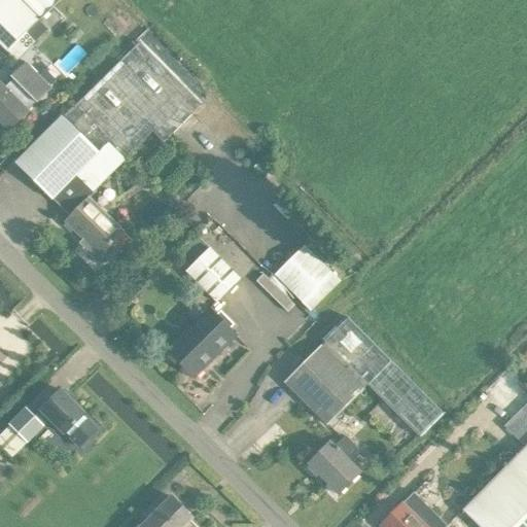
[(0,0),(0,44),(7,51),(39,20),(40,21),(61,0),(0,0)]
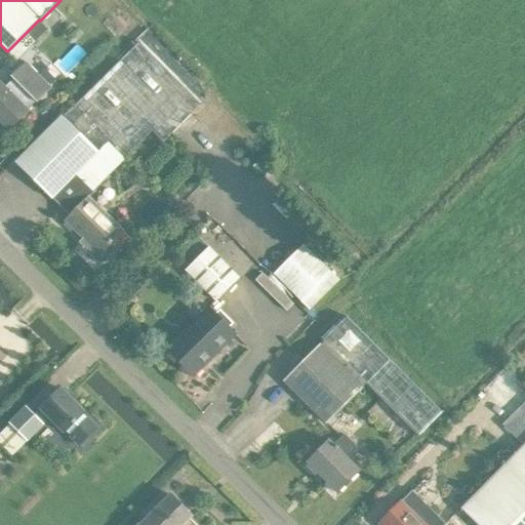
[(97,153),(105,146),(122,162),(152,131),(163,143),(201,106),(139,43),(64,119),(97,153)]
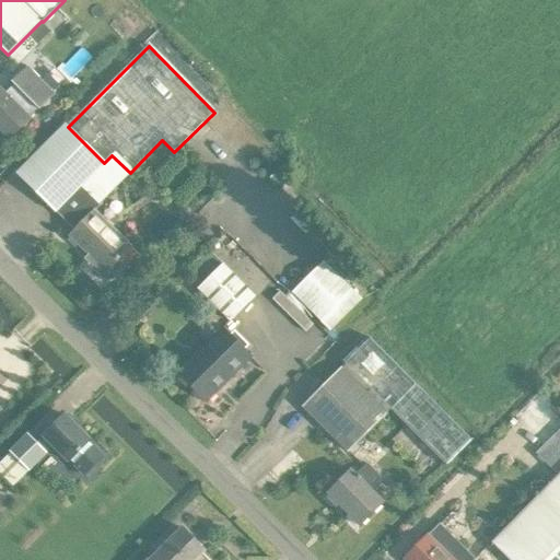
[(37,109),(38,111),(55,94),(27,66),(11,82),(14,85),(4,94),(0,90),(0,128),(10,139),(30,119),(27,118),(37,109)]
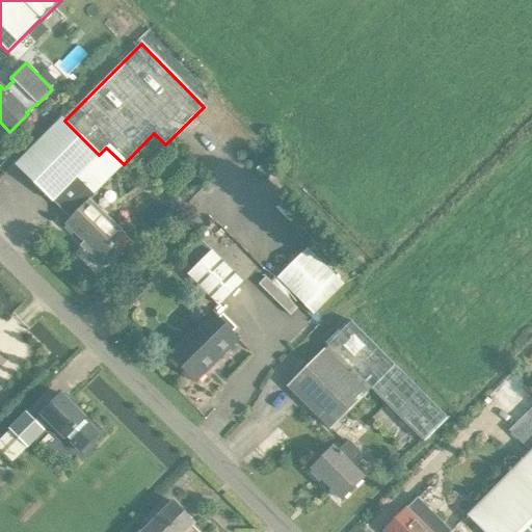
[(99,155),(64,121),(62,118),(16,166),(53,203),(56,198),(77,178),(94,194),(124,164),(106,148),(99,155)]
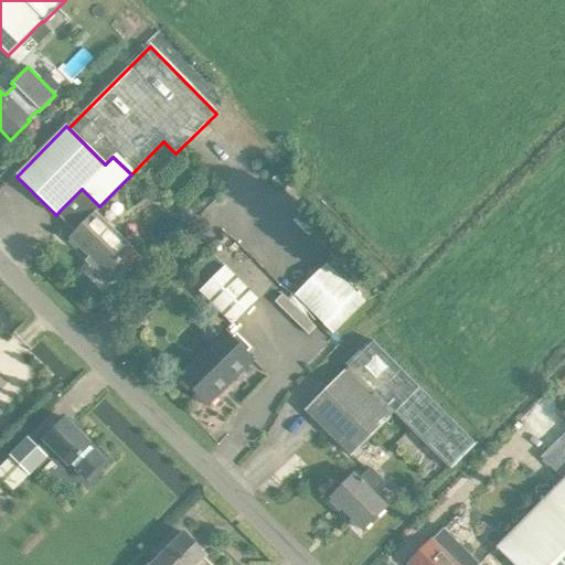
[(100,208),(99,206),(82,189),(60,211),(80,230),(70,240),(94,263),(88,268),(102,279),(106,283),(113,283),(117,279),(127,269),(120,263),(132,249),(95,214),(100,208)]
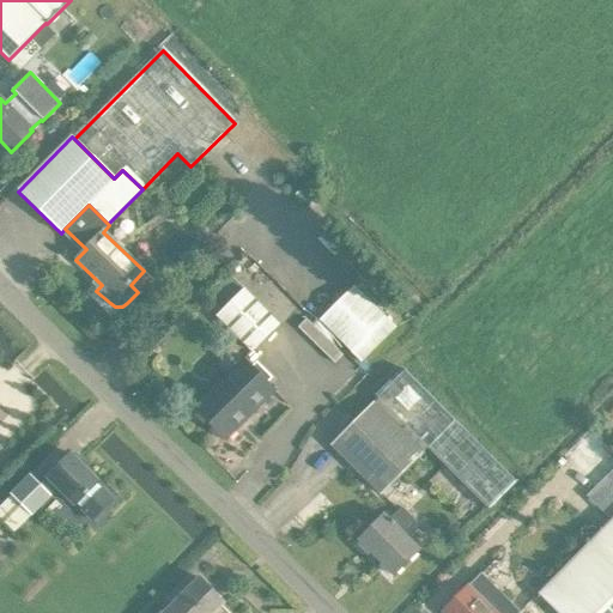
[(320,321),(351,352),(384,319),(354,287),(320,321)]
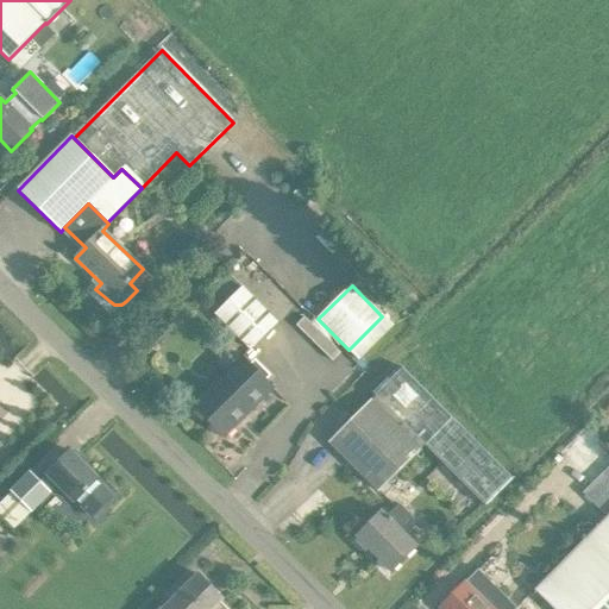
[(214,315),(250,351),(277,324),(242,288),(214,315)]
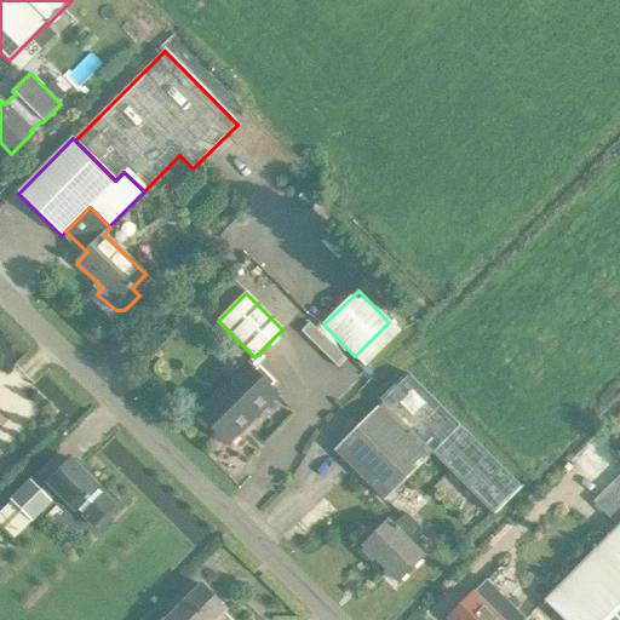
[(310,323),(302,332),(338,368),(346,360),(310,323)]
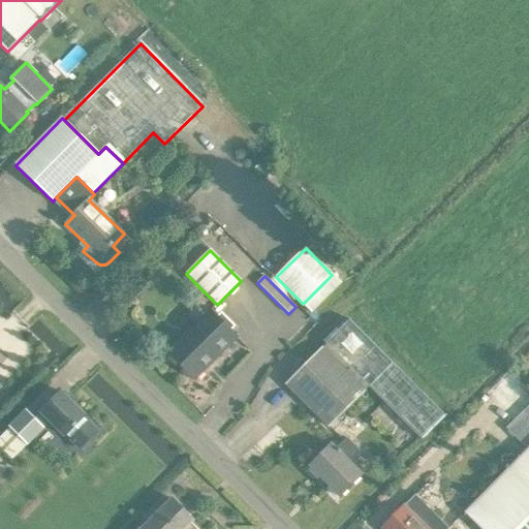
[(167,353),(194,380),(238,338),(210,311),(167,353)]
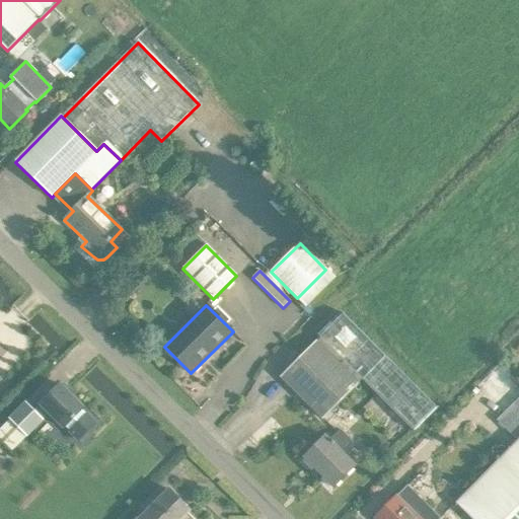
[(343,313),(316,340),(359,383),(362,380),(414,431),(437,408),(385,356),(343,313)]
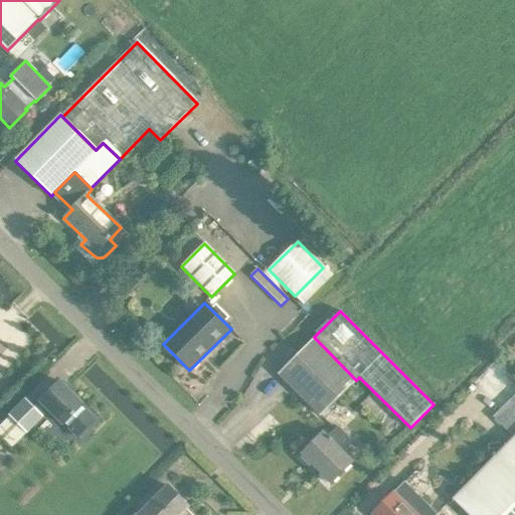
[(313,338),(278,374),(320,416),(351,385),(356,380),(314,337),(313,338)]
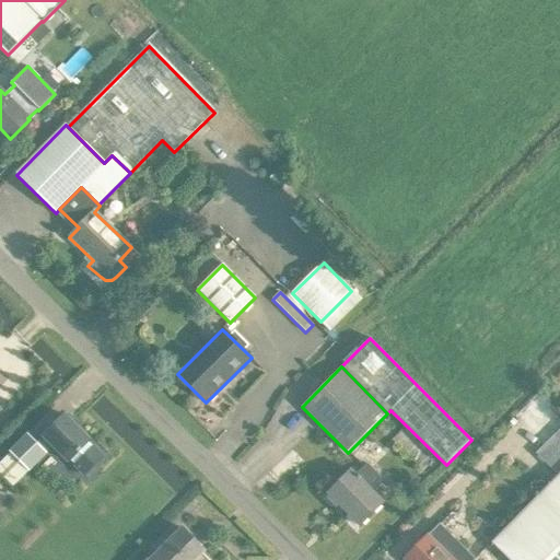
[(9,453),(0,461),(0,474),(13,487),(28,471),(47,453),(46,452),(51,446),(68,463),(70,461),(85,475),(103,457),(93,446),(92,447),(89,443),(90,441),(70,421),(65,416),(37,443),(27,434),(9,453)]
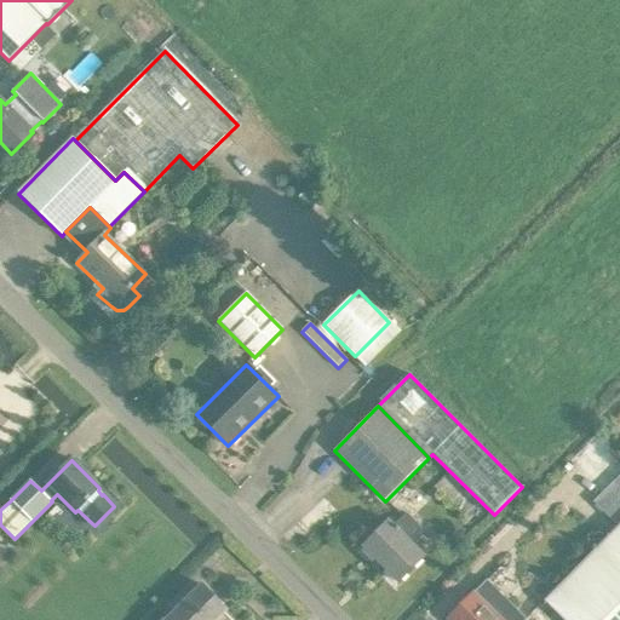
[(375,561),(397,584),(424,556),(407,539),(419,527),(406,514),(394,526),(389,521),(362,547),(363,549),(367,546),(378,557),(375,561)]
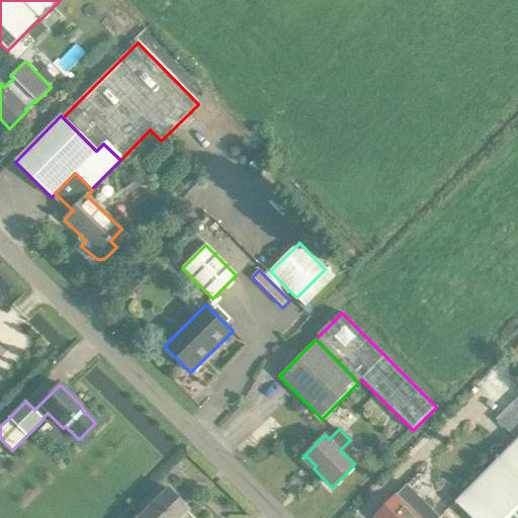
[(517,517),(517,437),(454,502),(470,517),(517,517)]
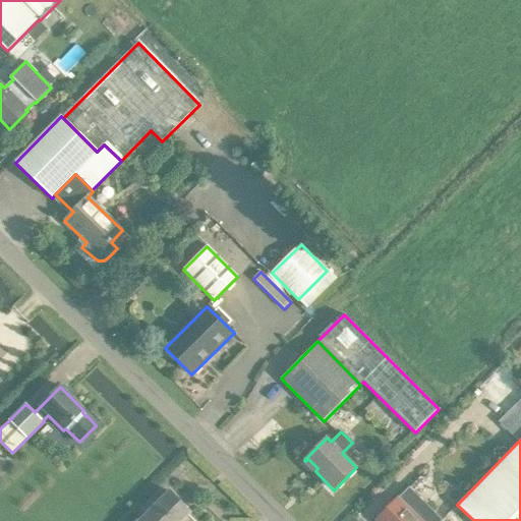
[(375,520),(442,520),(409,488),(398,499),(377,520),(375,520)]
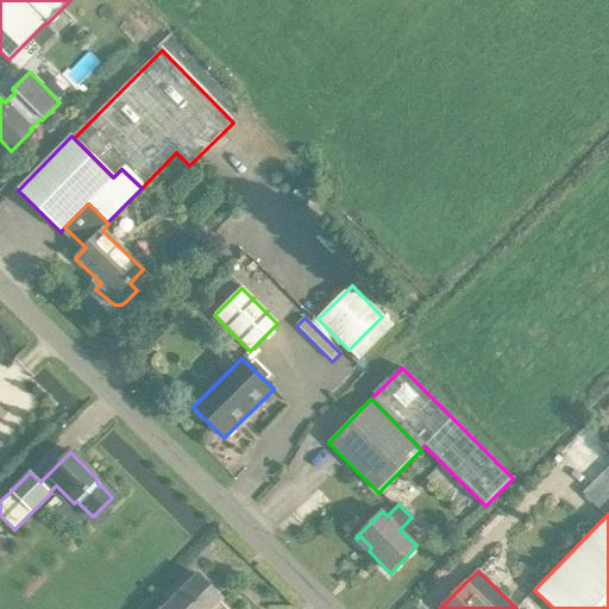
[(224,608),(219,603),(223,601),(198,575),(163,608),(224,608)]
